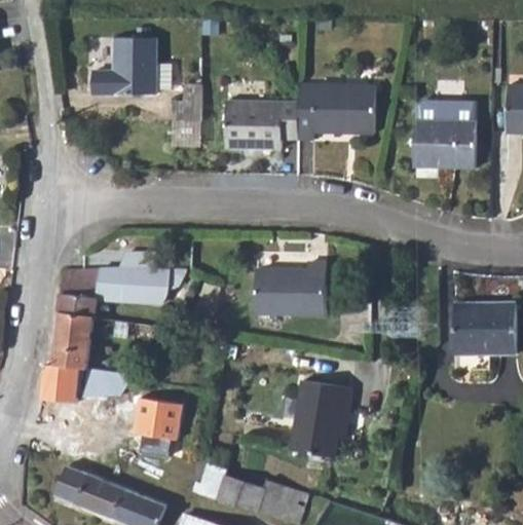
[(92,71),(92,95),(155,96),(156,38),(115,38),(114,71),(92,71)]
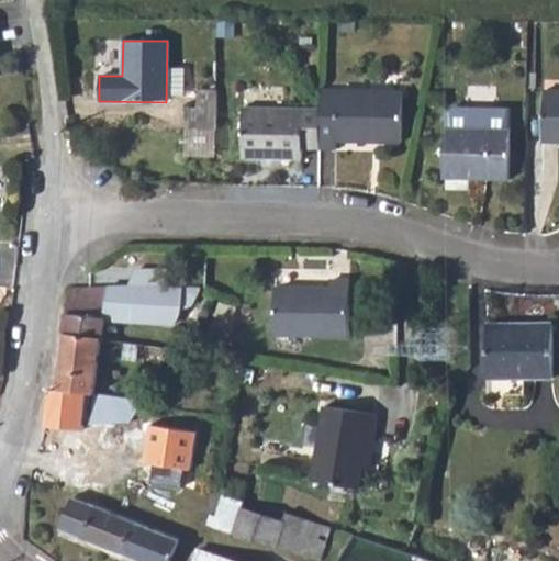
[(172,64),(170,90),(182,91),(183,65),(172,64)]
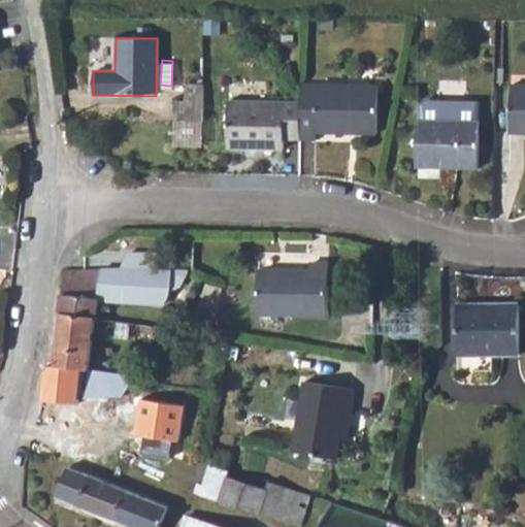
[(297,101),(297,138),(313,138),(313,131),(373,131),(374,86),(298,85),(297,101)]
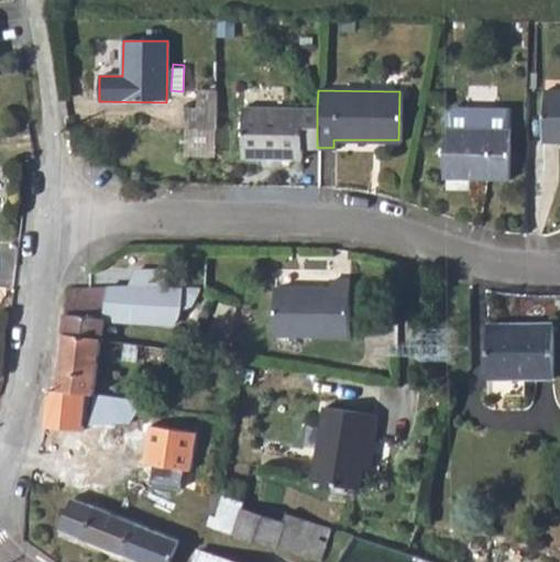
[(559,91),(540,92),(539,142),(559,142),(559,91)]
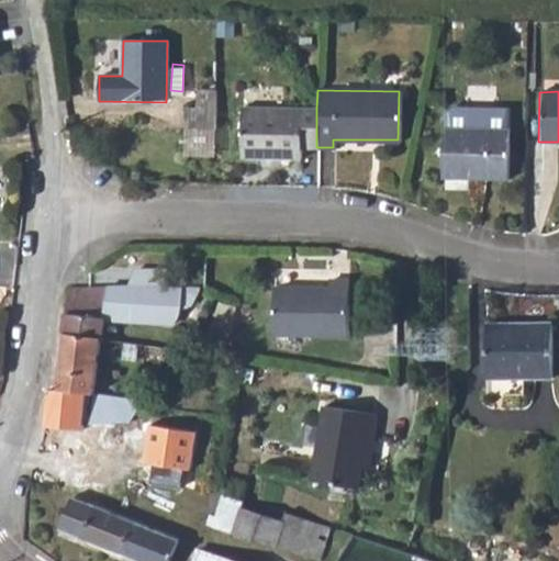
[(185,110),(185,128),(215,130),(216,93),(197,93),(197,110),(185,110)]
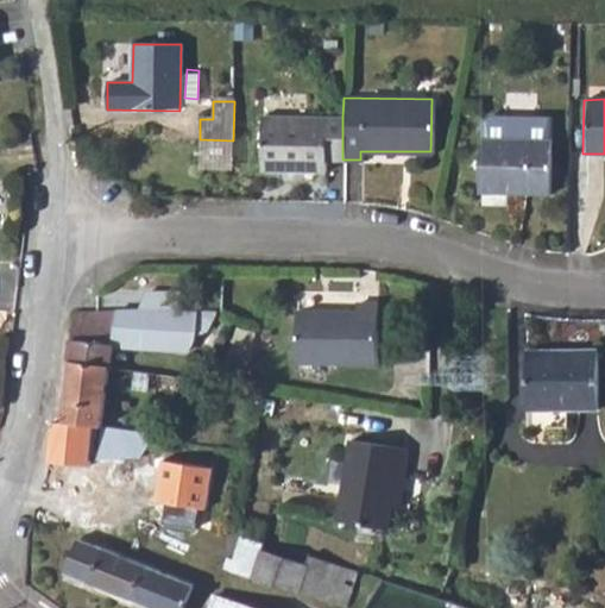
[(323,158),(342,160),(342,117),(259,116),(258,169),(322,171),(323,158)]
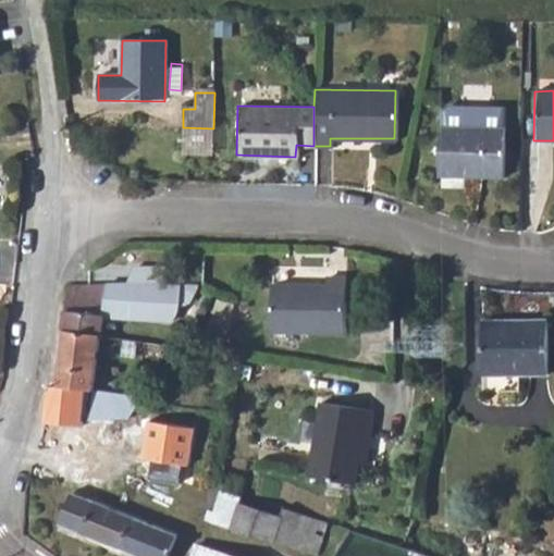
[(500,107),(438,106),(435,177),(500,177),(500,107)]
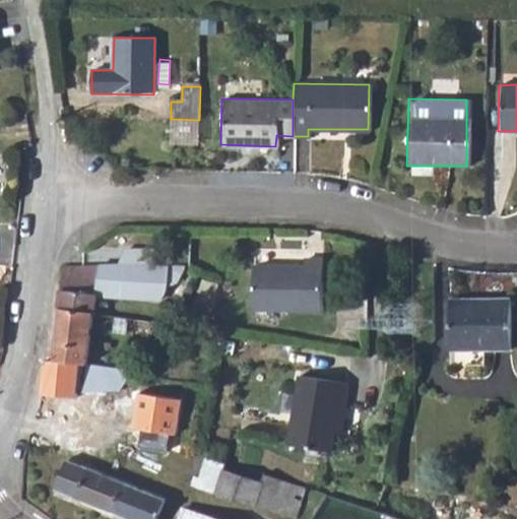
[(255,271),(254,315),(321,316),(322,265),(306,265),(305,271),(255,271)]
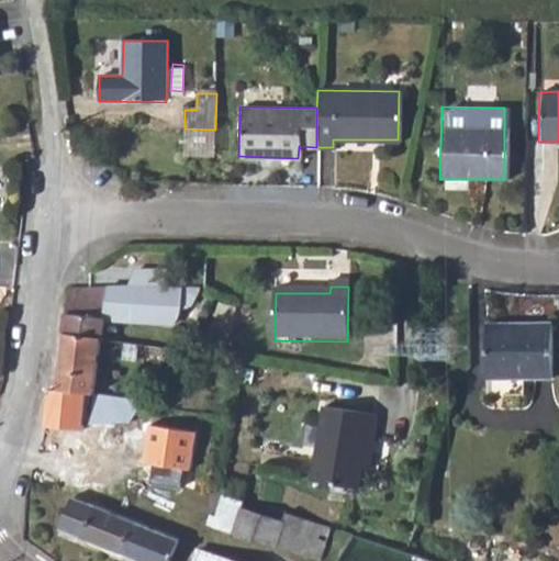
[(196,293),(135,291),(132,326),(167,327),(166,332),(172,332),(177,317),(179,309),(190,309),(196,293)]
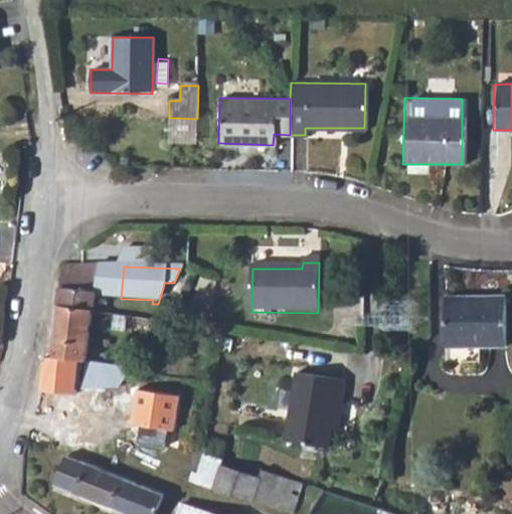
[(60,269),(56,305),(91,309),(96,268),(60,269)]
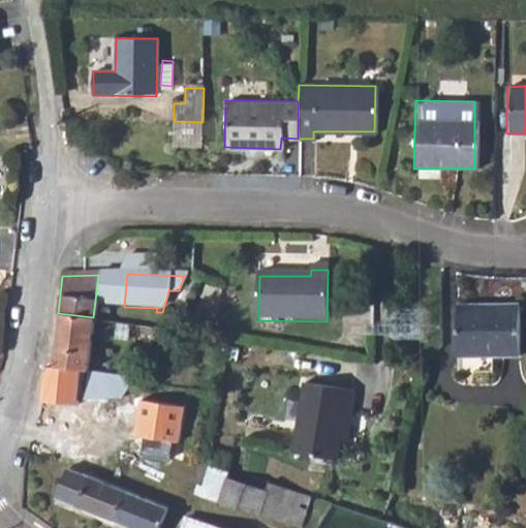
[(198,310),(214,313),(220,285),(206,281),(198,310)]
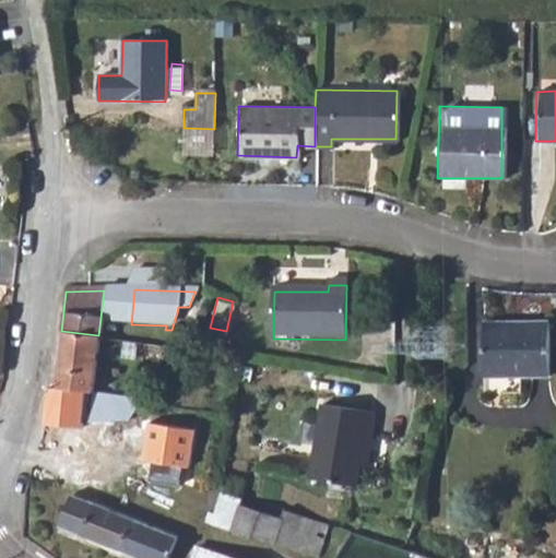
[(448,353),(448,321),(409,321),(407,352),(448,353)]
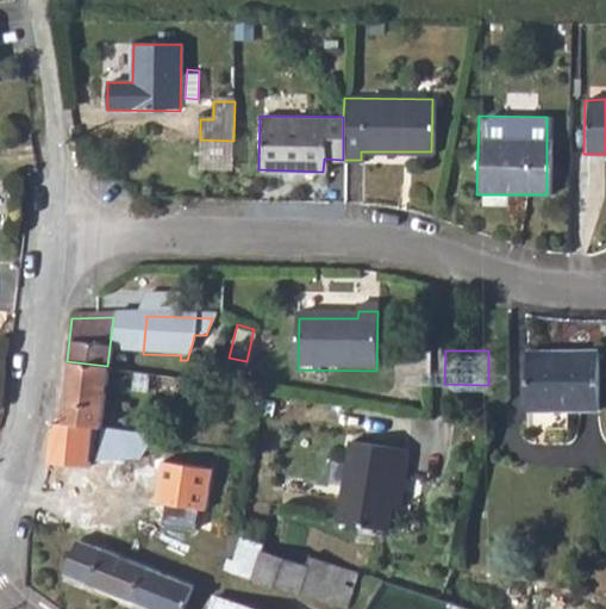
[(556,359),(530,359),(531,429),(570,429),(570,411),(601,411),(601,352),(556,352),(556,359)]
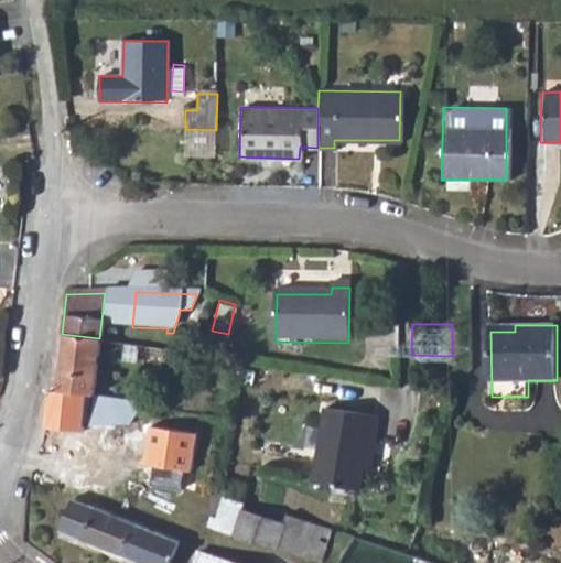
[(62,334),(55,392),(84,396),(81,425),(123,428),(130,429),(142,405),(152,388),(158,390),(163,381),(146,375),(129,403),(93,397),(96,364),(98,347),(99,338),(62,334)]
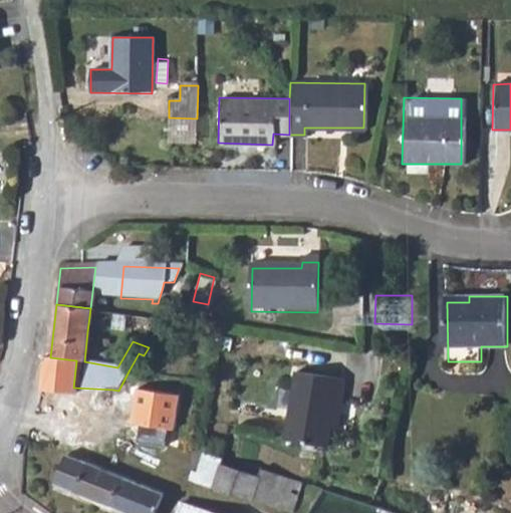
[(89,316),(87,331),(100,332),(102,317),(89,316)]
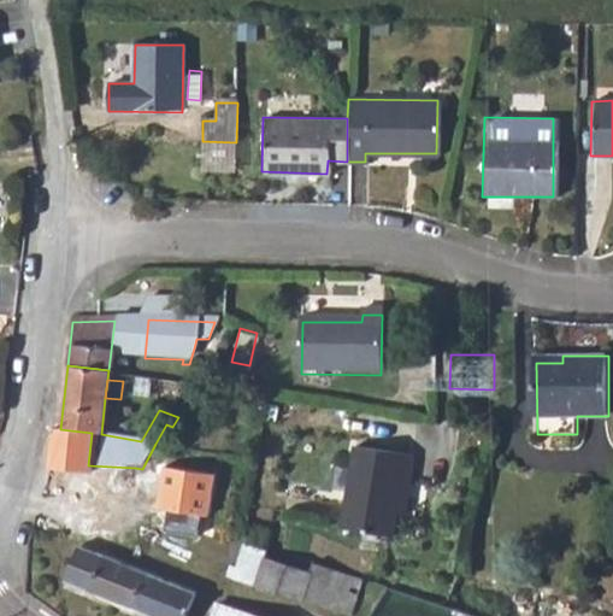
[(51,429),(47,469),(84,474),(87,474),(88,465),(92,433),(60,429),(51,429)]
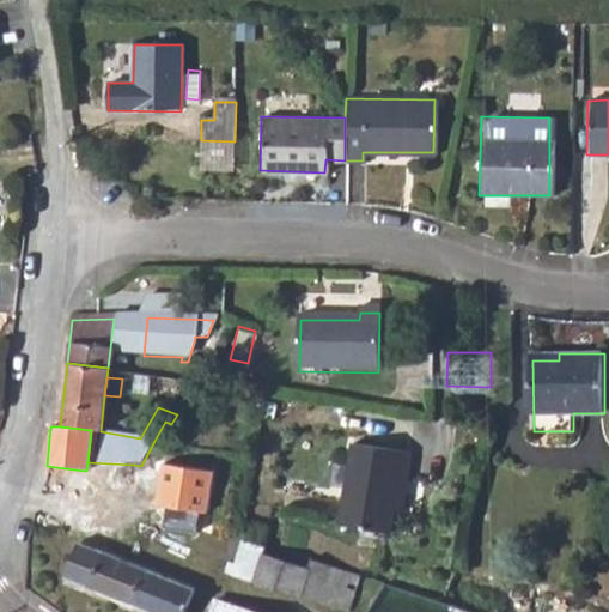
[(347,441),(335,521),(384,531),(394,467),(401,470),(403,449),(347,441)]
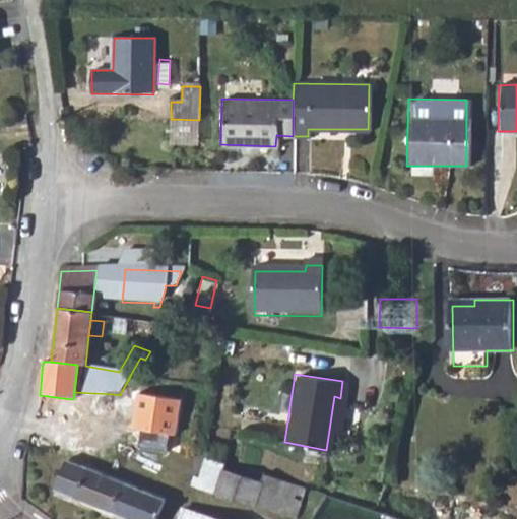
[(71,399),(67,439),(85,446),(87,430),(105,432),(105,429),(99,429),(99,423),(110,425),(114,394),(74,392),(73,399),(71,399)]
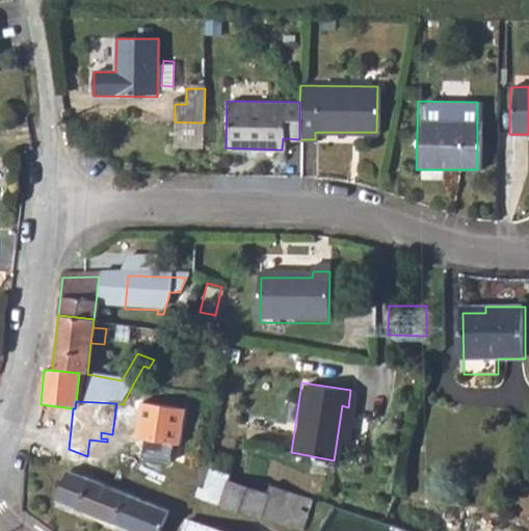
[(210,471),(209,474),(203,492),(197,490),(195,499),(305,530),(314,499),(271,487),(270,490),(233,479),(233,477),(210,471)]
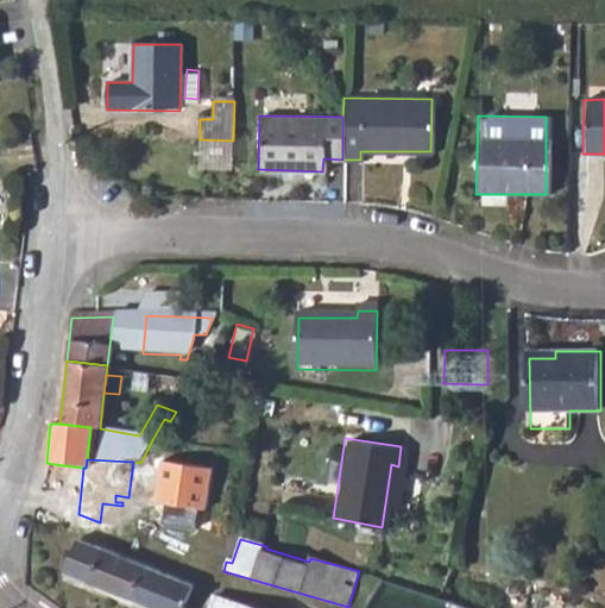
[(80,540),(64,575),(146,607),(186,607),(194,587),(80,540)]
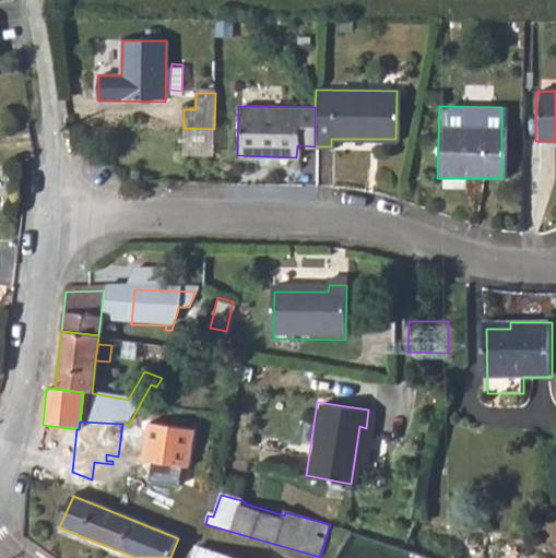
[(185,557),(191,557),(196,550),(188,548),(185,557)]
